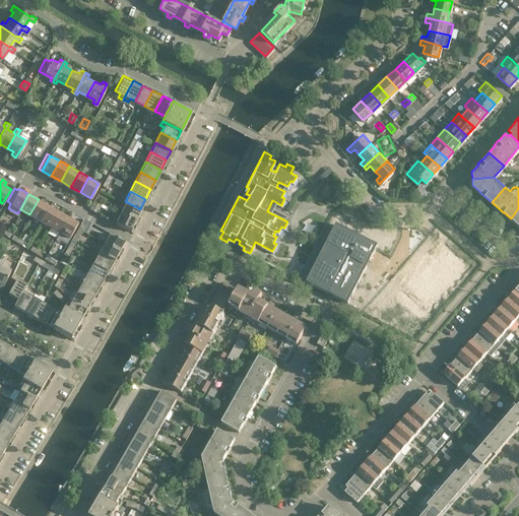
[(29,214),(40,219),(48,204),(39,199),(29,214)]
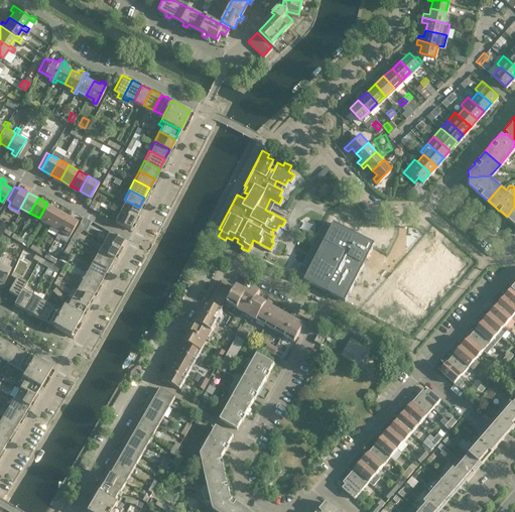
[(134,217),(137,212),(139,208),(124,200),(119,210),(134,217)]
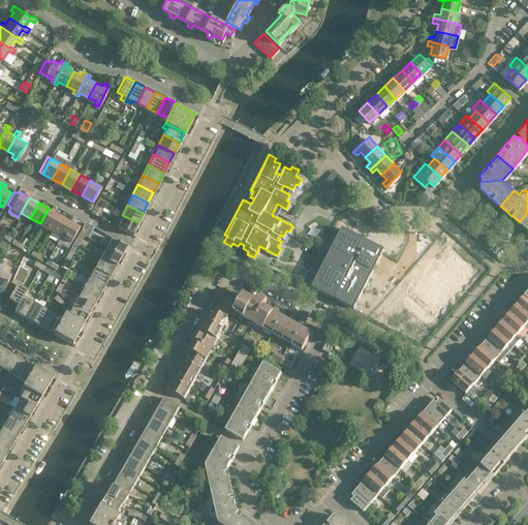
[(40,223),(51,229),(59,214),(49,208),(40,223)]
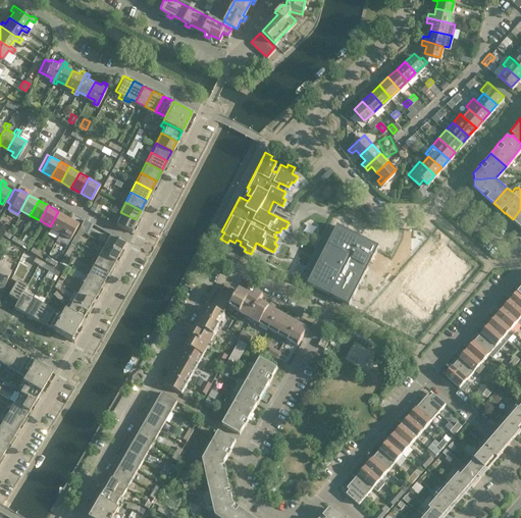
[(50,226),(59,231),(68,216),(58,211),(50,226)]
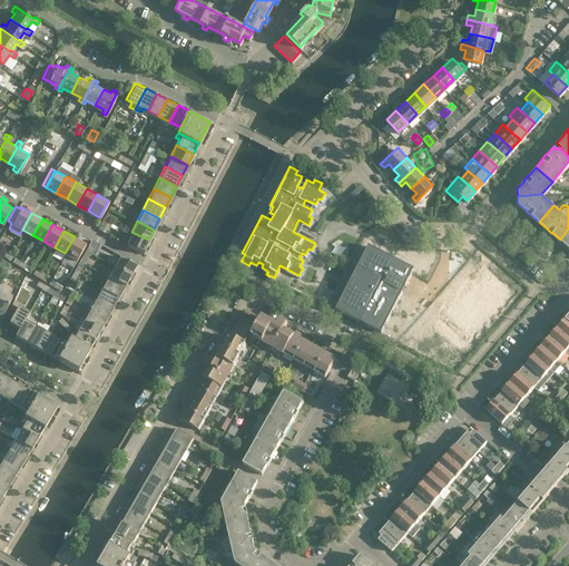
[(131,232),(126,242),(143,251),(148,240),(131,232)]
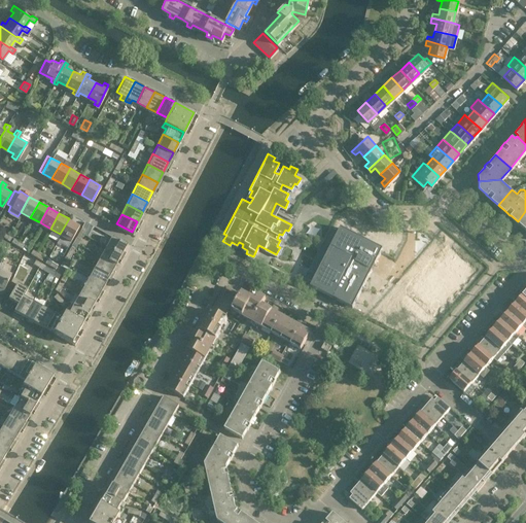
[(69,218),(60,234),(70,239),(78,223),(69,218)]
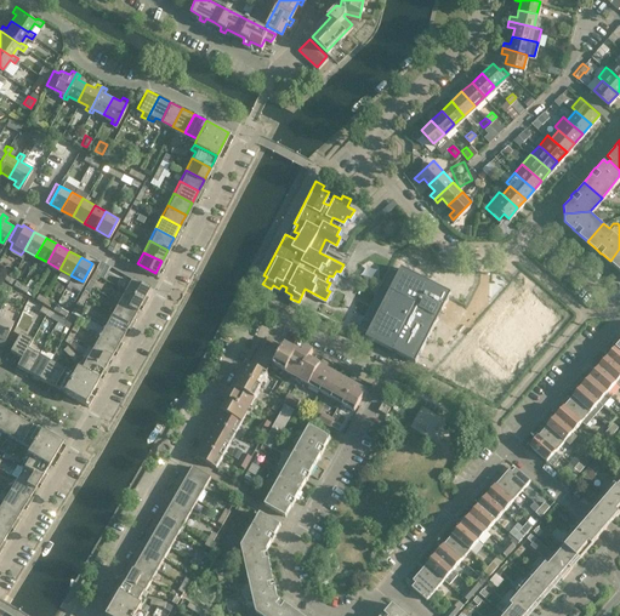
[(513,369),(562,313),(515,273),(467,329),(513,369)]
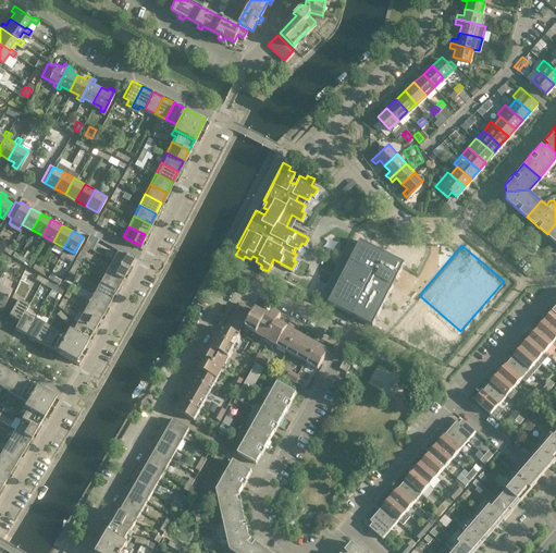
[(127,267),(131,261),(133,257),(116,247),(111,258),(127,267)]
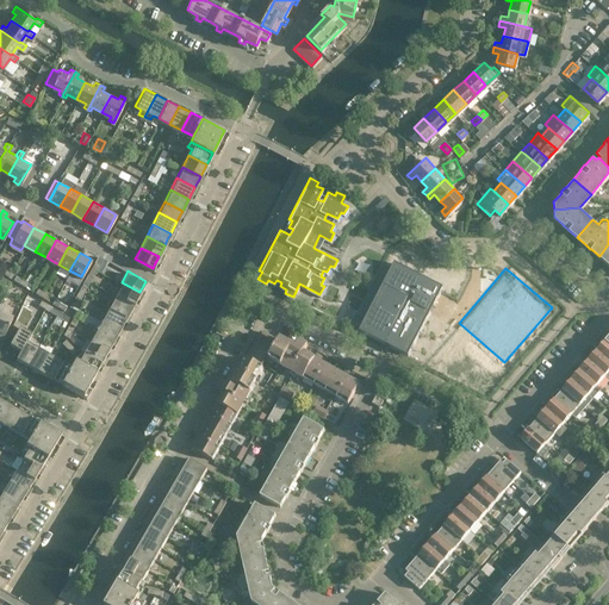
[(134,304),(136,299),(140,292),(122,282),(116,293),(134,304)]
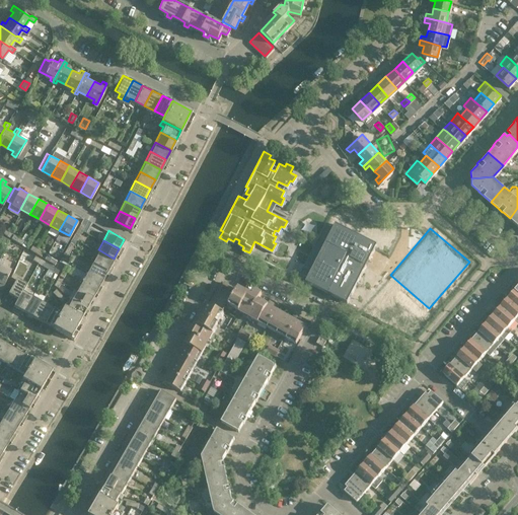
[(307,275),(305,279),(327,291),(330,286),(342,292),(345,286),(351,289),(360,271),(354,269),(357,263),(345,256),(348,251),(324,240),(322,244),(315,241),(300,271),(307,275)]
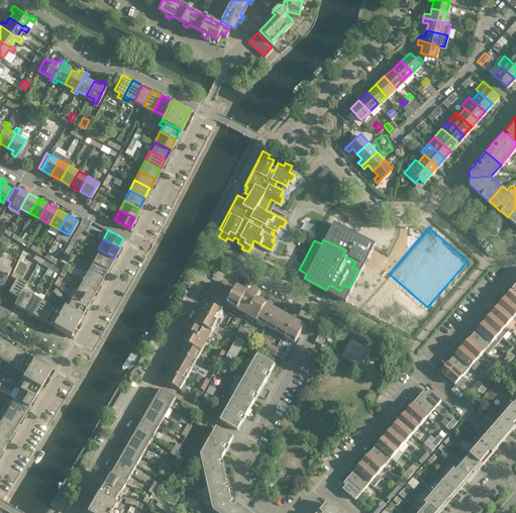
[(107,267),(110,262),(113,258),(98,248),(92,259),(107,267)]
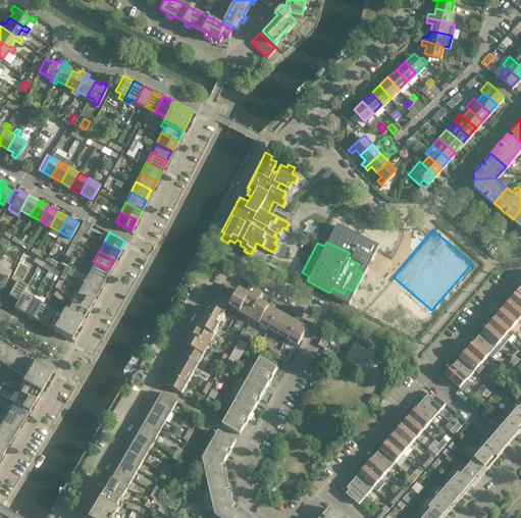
[(47,254),(45,258),(49,260),(54,263),(56,259),(51,256),(47,254)]
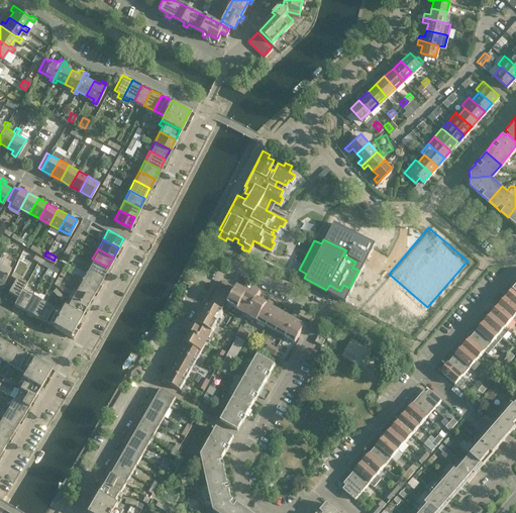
[(0,285),(1,285),(10,267),(1,263),(3,258),(0,255),(0,285)]
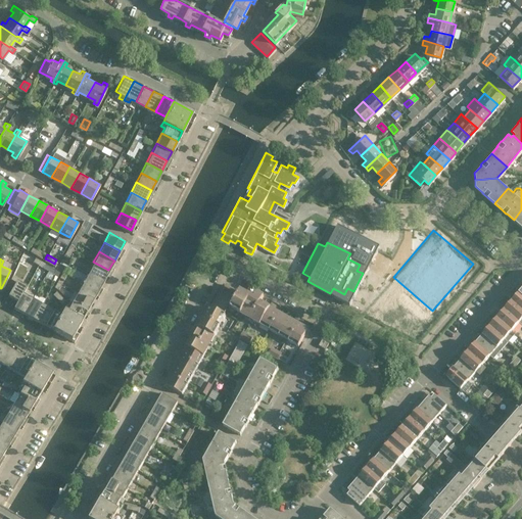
[(103,280),(105,276),(108,270),(93,262),(88,271),(103,280)]
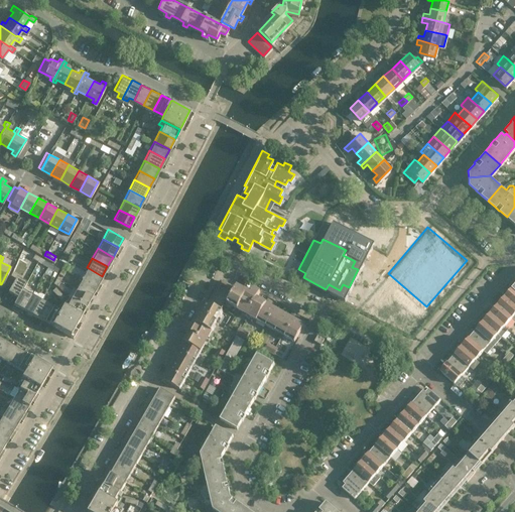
[(97,285),(100,280),(102,276),(87,267),(82,277),(97,285)]
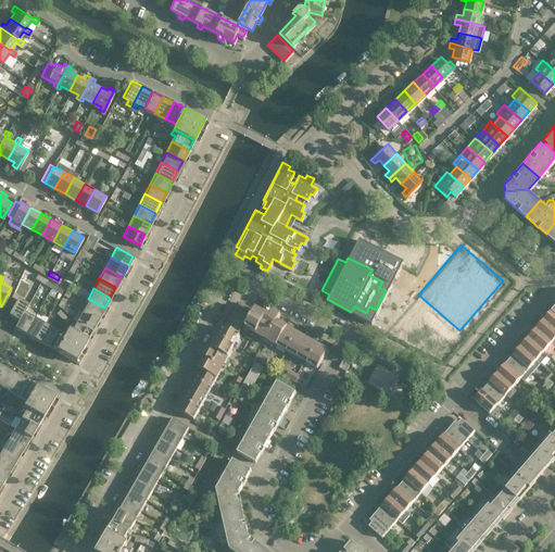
[(24,310),(28,302),(16,296),(8,312),(17,317),(19,317),(23,309),(24,310)]
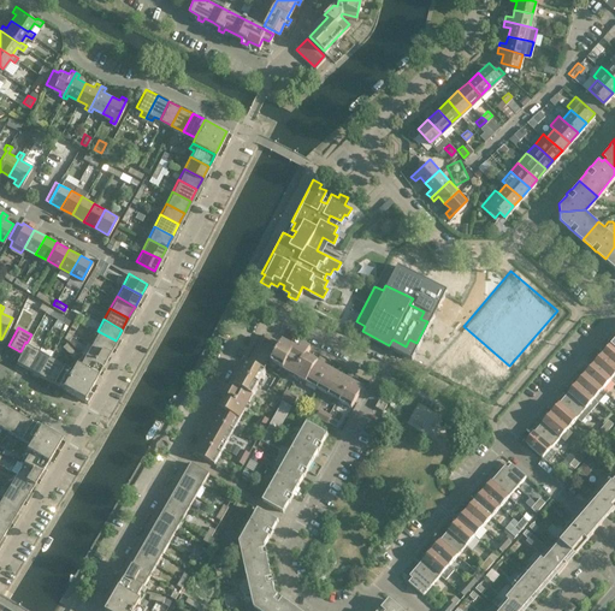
[(108,353),(112,348),(116,340),(98,331),(90,342),(108,353)]
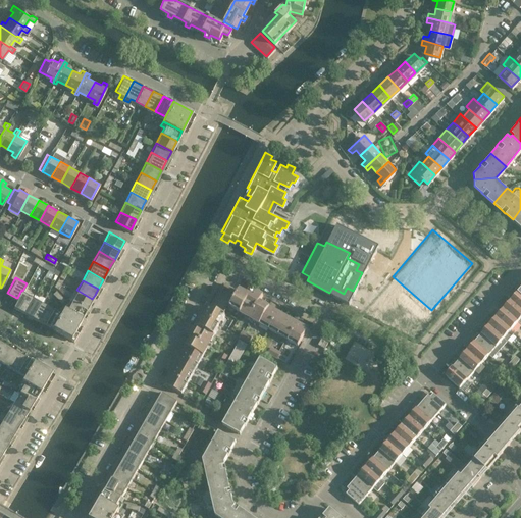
[(210,303),(217,306),(223,310),(236,289),(222,281),(210,303)]
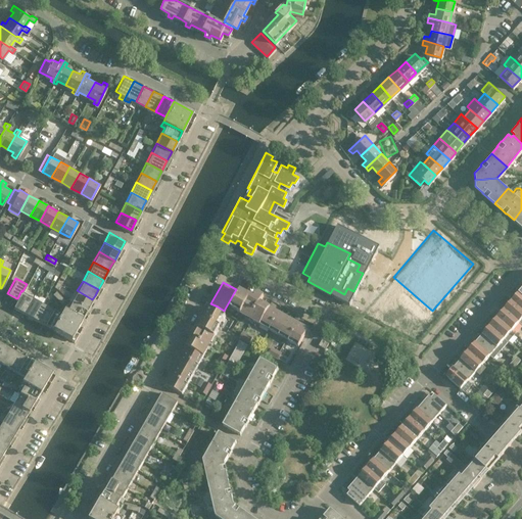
[(253,295),(259,298),(263,293),(256,289),(253,295)]
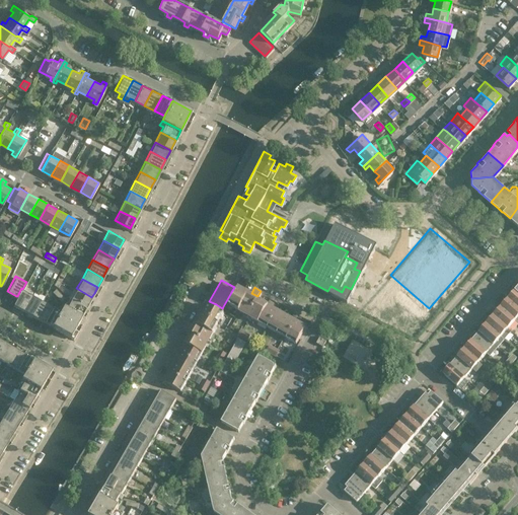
[(16,296),(12,303),(22,308),(30,293),(22,289),(21,288),(17,296),(16,296)]
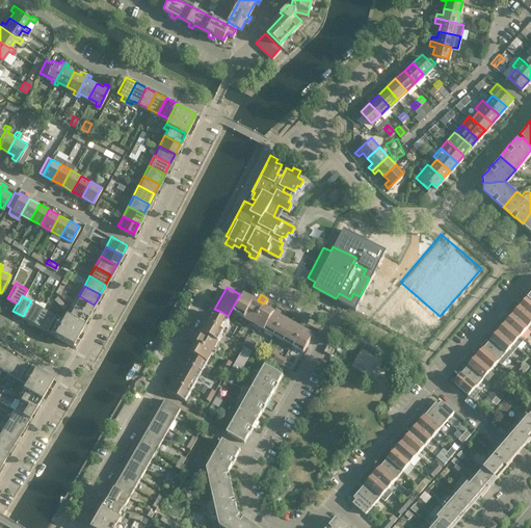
[(88,314),(91,309),(94,305),(78,295),(73,306),(88,314)]
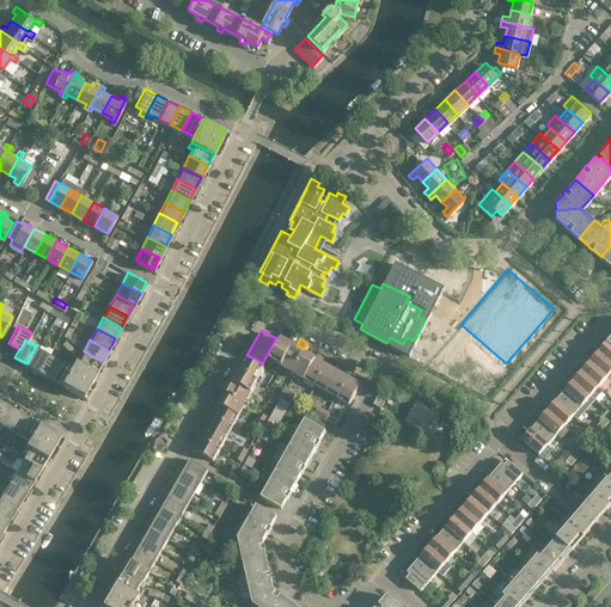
[(312,359),(289,345),(279,339),(268,357),(303,376),(312,359)]
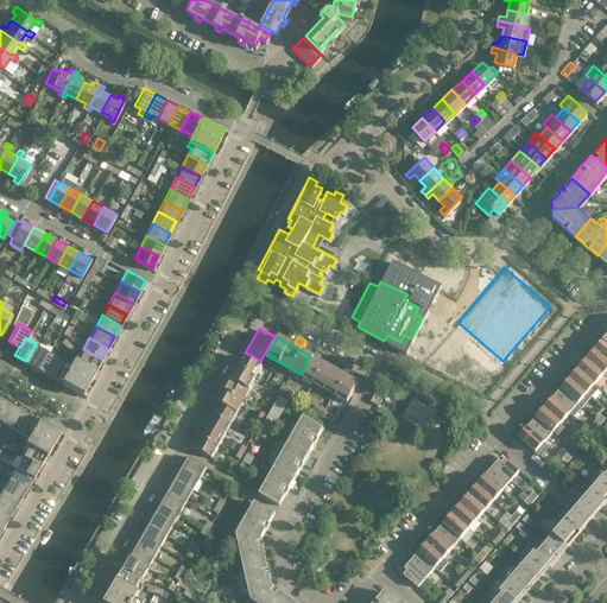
[(606,341),(605,340),(601,344),(599,342),(594,347),(606,359),(606,341)]
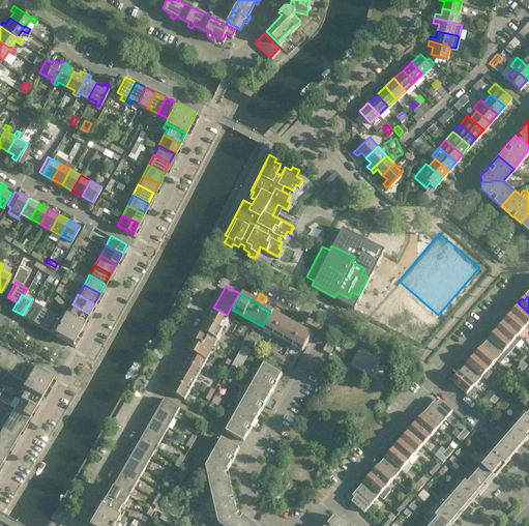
[(23,315),(33,321),(41,305),(31,299),(23,315)]
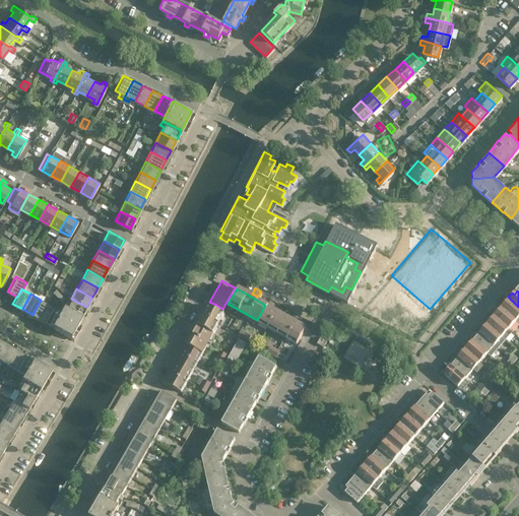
[(518,319),(518,307),(508,297),(503,302),(505,304),(503,307),(515,318),(518,321),(518,319)]
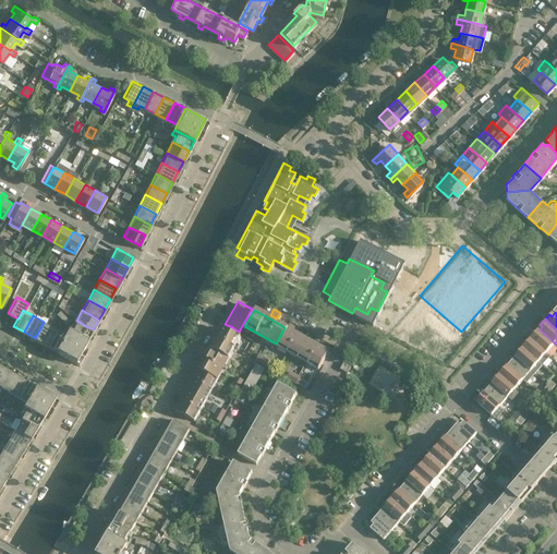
[(76,321),(73,326),(70,324),(67,328),(87,340),(93,329),(76,321)]
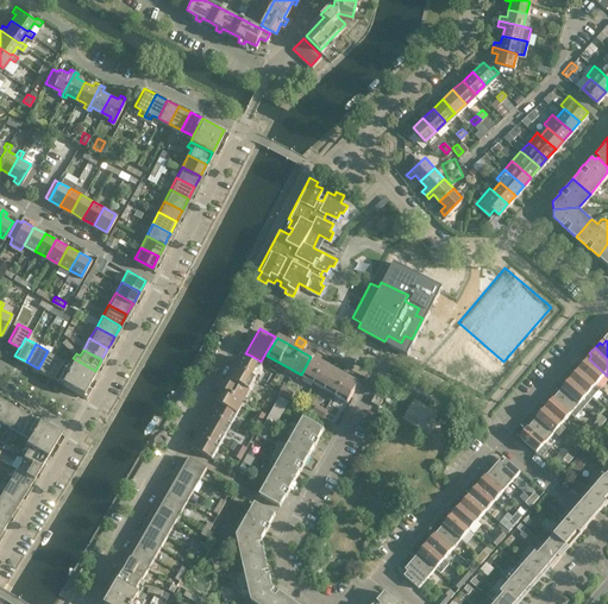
[(38,369),(49,375),(60,357),(48,351),(38,369)]
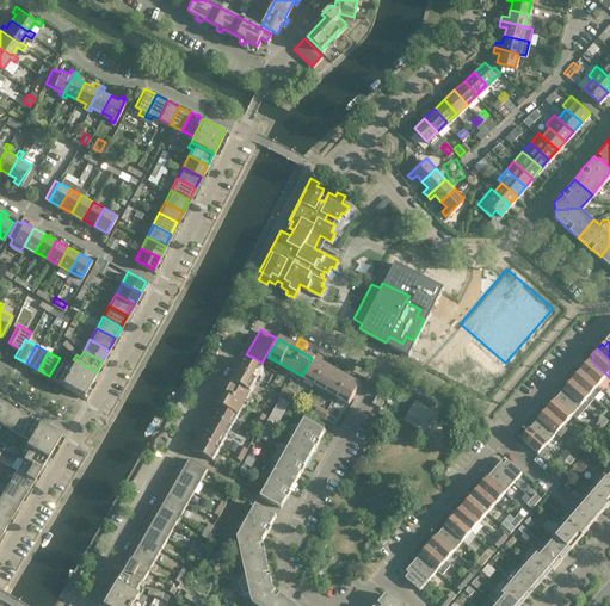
[(245,357),(220,402),(238,412),(263,366),(245,357)]
